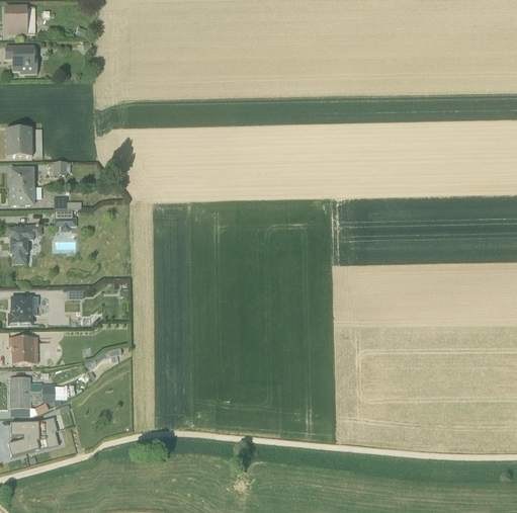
[(26,4),(3,4),(4,33),(27,33),(27,32),(35,31),(34,4),(27,4),(26,4)]
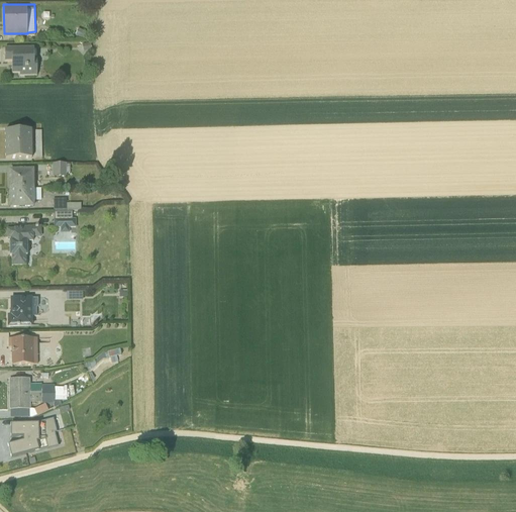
[(5,45),(5,58),(13,58),(13,61),(12,63),(12,69),(20,69),(20,72),(37,71),(36,45),(34,45),(34,44),(5,45)]
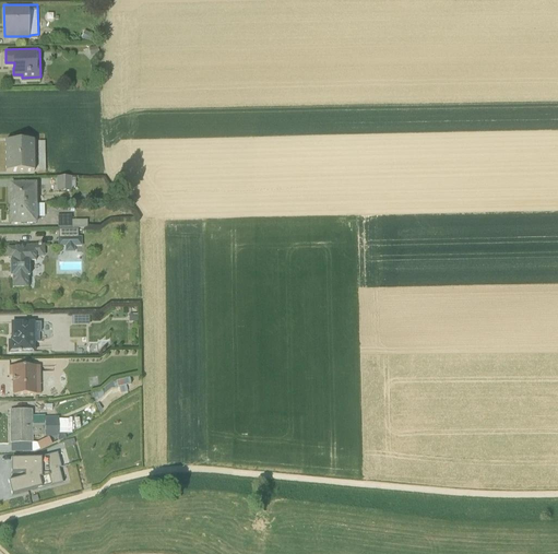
[(35,136),(7,137),(7,166),(35,166),(35,136)]
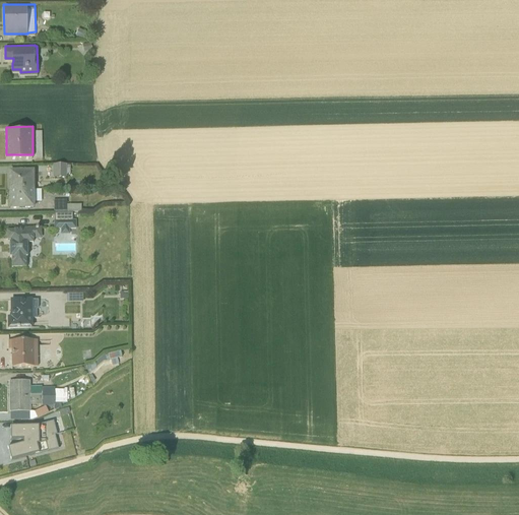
[(53,161),(53,174),(67,174),(67,170),(71,170),(70,159),(53,161)]
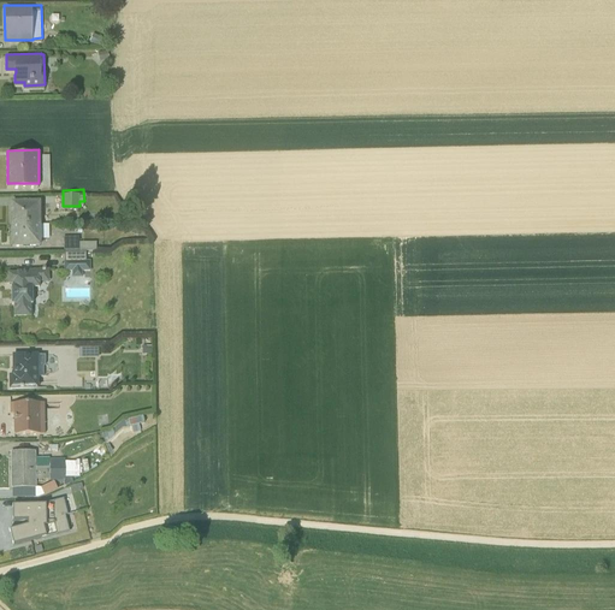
[(41,219),(42,219),(42,206),(41,206),(41,196),(11,197),(11,220),(41,220),(41,219)]
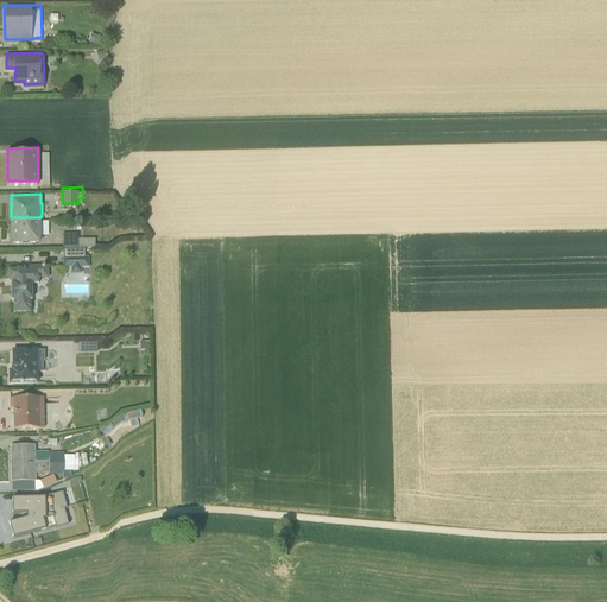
[(49,232),(49,217),(11,217),(11,240),(40,239),(40,232),(49,232)]
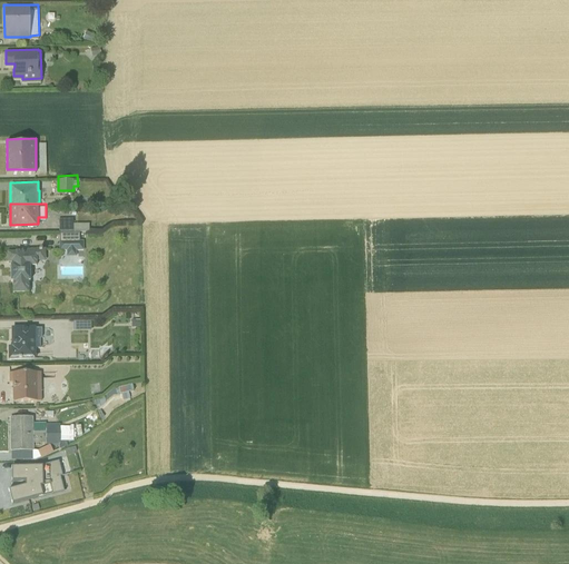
[(59,228),(90,227),(89,219),(74,220),(74,215),(59,215),(59,228)]
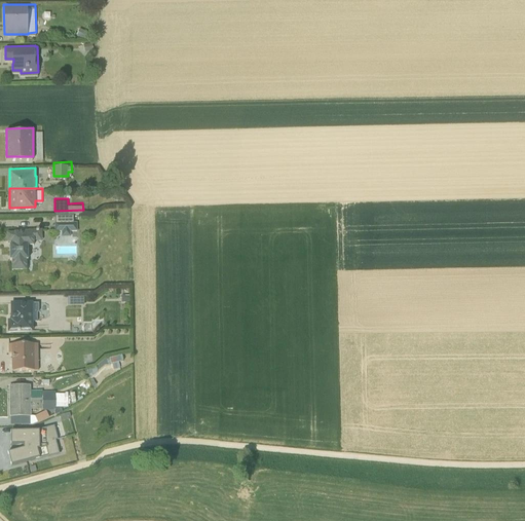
[(55,219),(54,219),(54,227),(62,227),(63,233),(70,233),(71,227),(77,227),(77,219),(74,219),(73,212),(55,212),(55,219)]
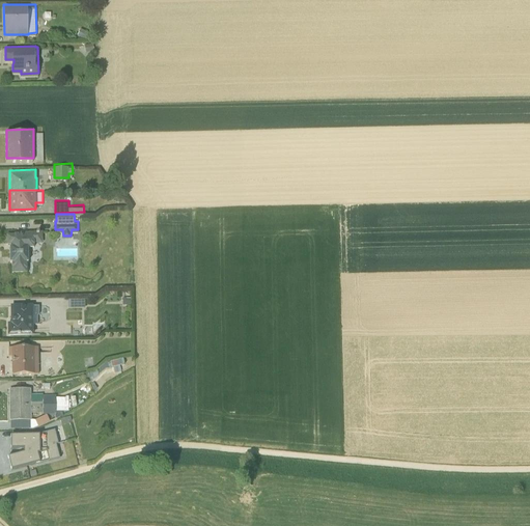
[(36,229),(19,229),(19,230),(6,231),(6,241),(11,241),(11,243),(9,243),(10,259),(14,259),(15,259),(14,260),(11,260),(12,270),(27,270),(26,258),(28,258),(28,244),(34,244),(34,240),(43,240),(43,228),(36,228),(36,229)]
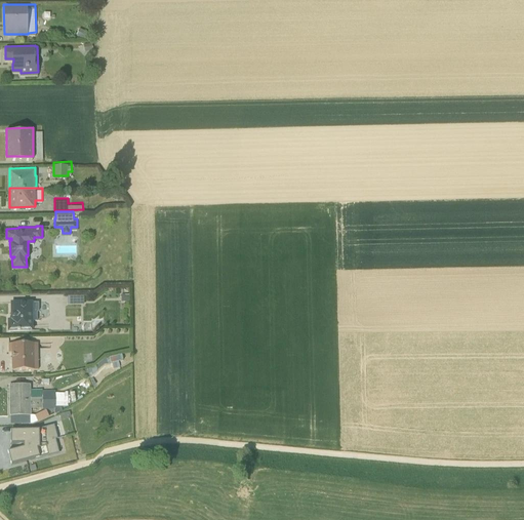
[(8,317),(9,327),(33,326),(33,317),(39,316),(39,298),(33,298),(11,298),(11,316),(8,317)]
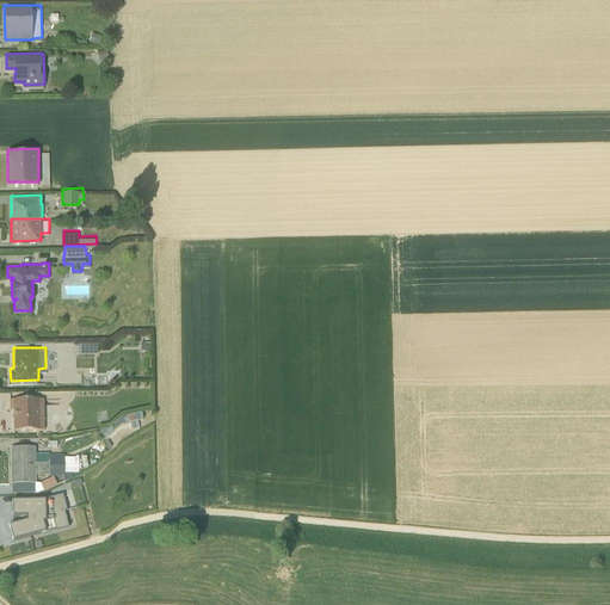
[(44,395),(11,395),(11,406),(14,406),(14,426),(44,426),(44,395)]
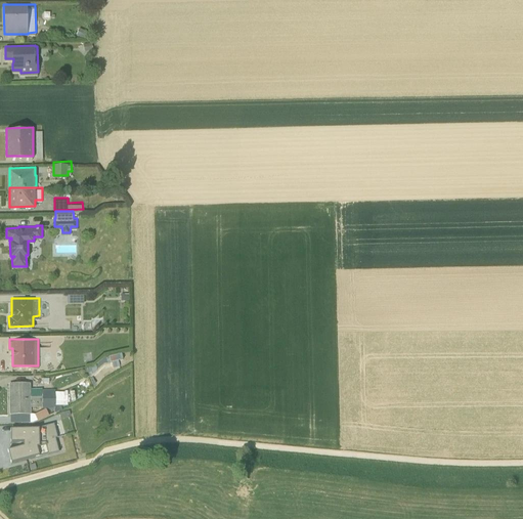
[(121,354),(89,364),(93,378),(120,369),(118,362),(123,360),(121,354)]
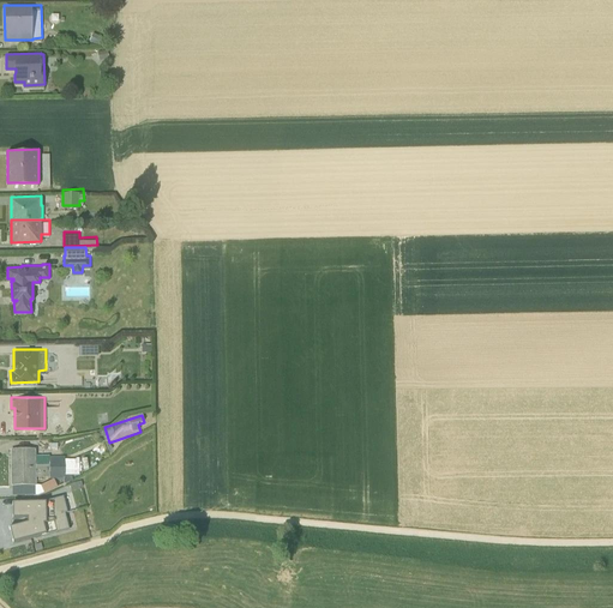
[(72,475),(72,455),(65,455),(64,453),(36,453),(36,445),(11,445),(12,482),(36,481),(37,474),(64,473),(64,480),(72,475)]
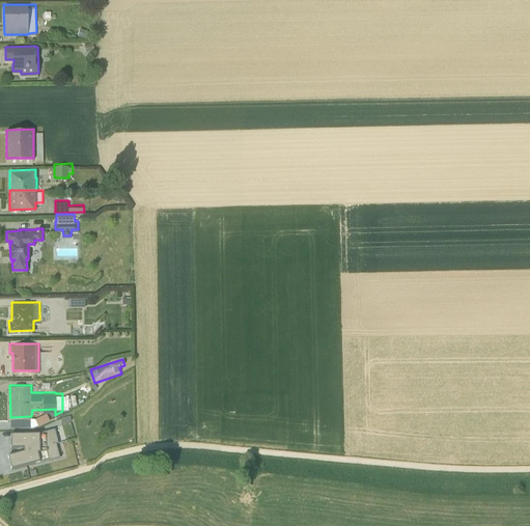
[(68,433),(64,421),(57,423),(60,436),(68,433)]
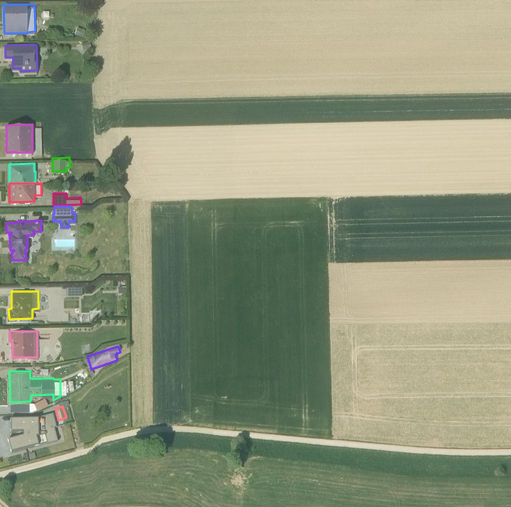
[(57,424),(53,410),(34,415),(10,416),(11,429),(18,429),(18,434),(7,437),(11,449),(11,450),(57,437),(54,425),(57,424)]
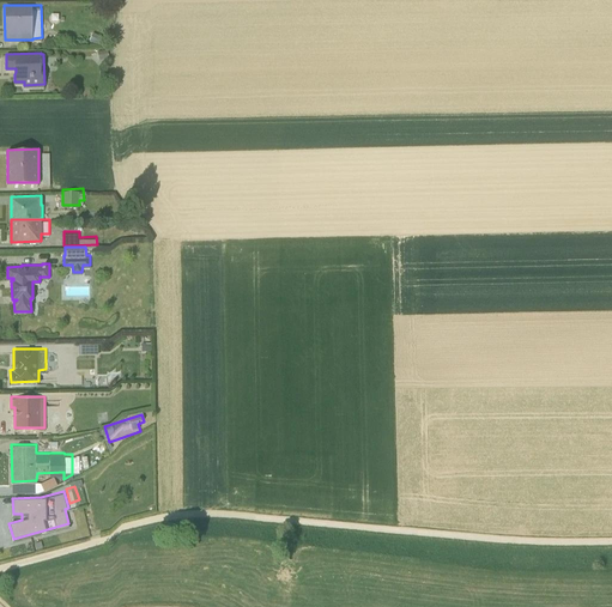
All buildings are outlined.
